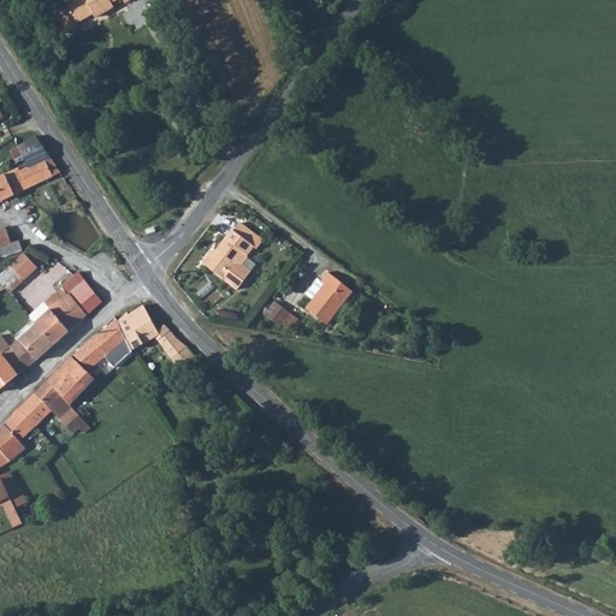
[(122,0),(83,0),(67,10),(70,13),(58,21),(69,40),(81,34),(78,29),(94,19),(96,24),(114,13),(113,10),(124,3),(122,0)]
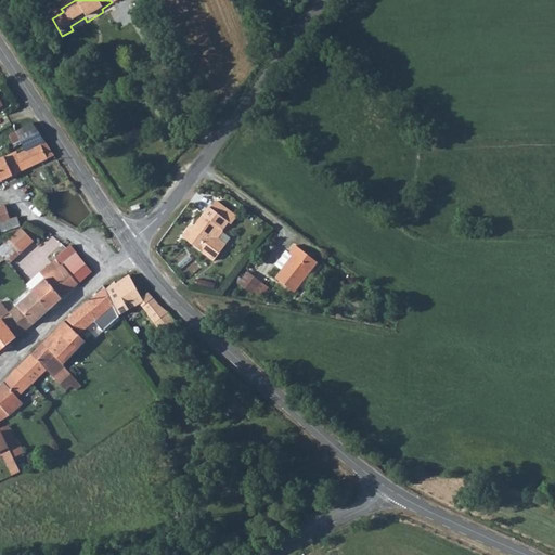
[(34,124),(10,136),(15,146),(21,143),(26,152),(17,155),(16,153),(5,158),(14,177),(54,156),(34,124)]
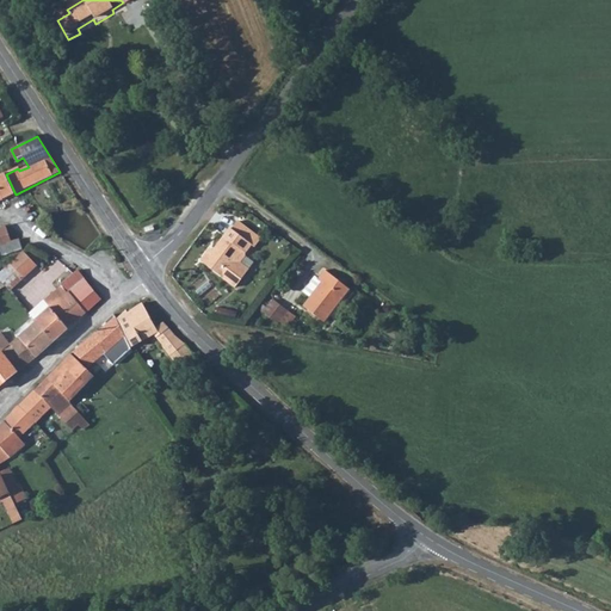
[(6,174),(0,177),(0,192),(4,199),(16,195),(6,174)]
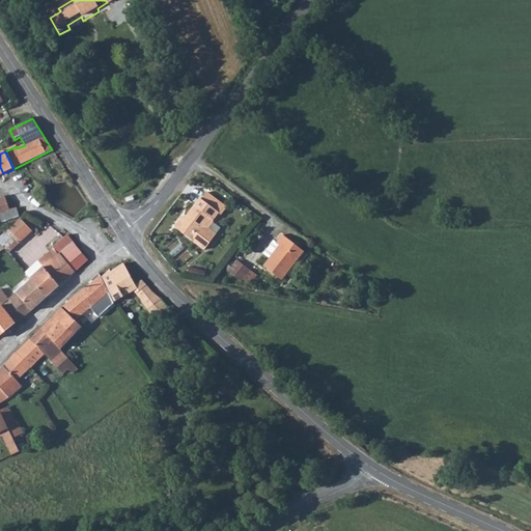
[(210,218),(213,221),(219,214),(221,215),(225,207),(205,193),(200,199),(199,199),(183,221),(180,219),(174,227),(203,251),(213,240),(205,233),(200,230),(210,218)]
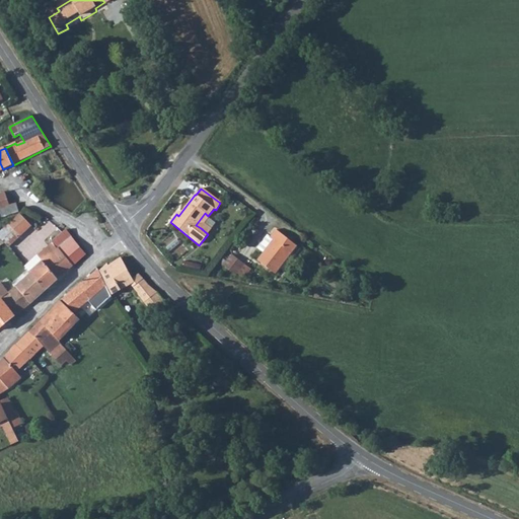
[(8,206),(4,194),(0,195),(0,218),(17,213),(14,204),(8,206)]
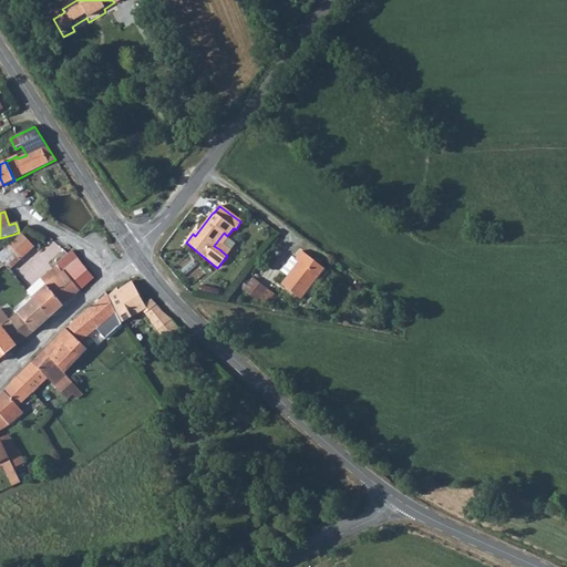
[(224,233),(214,246),(219,249),(227,238),(227,236),(224,233)]
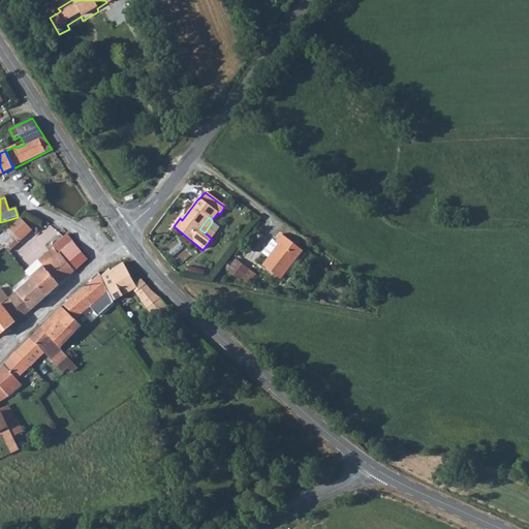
[(20,220),(8,229),(13,236),(18,241),(30,230),(20,220)]
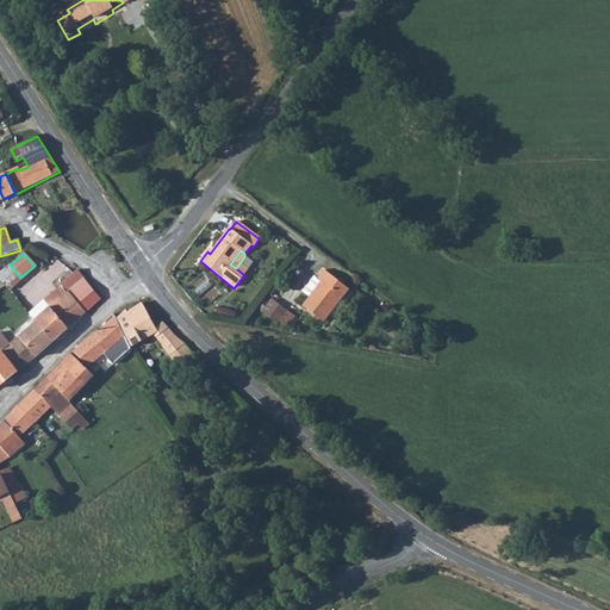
[(8,263),(0,271),(0,290),(6,287),(2,284),(16,272),(10,265),(8,263)]
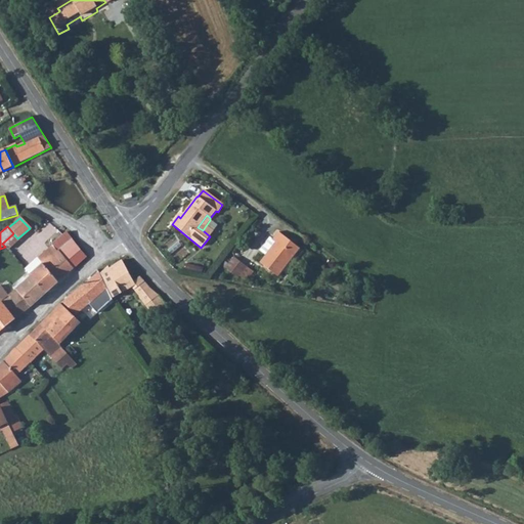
[(278,231),(272,239),(275,243),(266,255),(260,263),(277,276),(299,248),(278,231)]
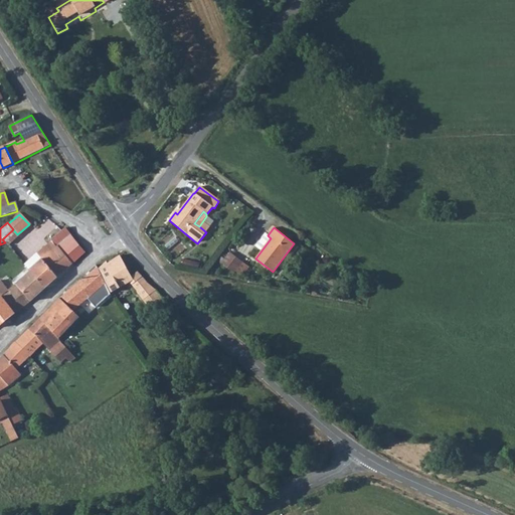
[(64,230),(60,233),(49,240),(51,242),(54,247),(56,246),(60,251),(71,264),(84,252),(64,230)]
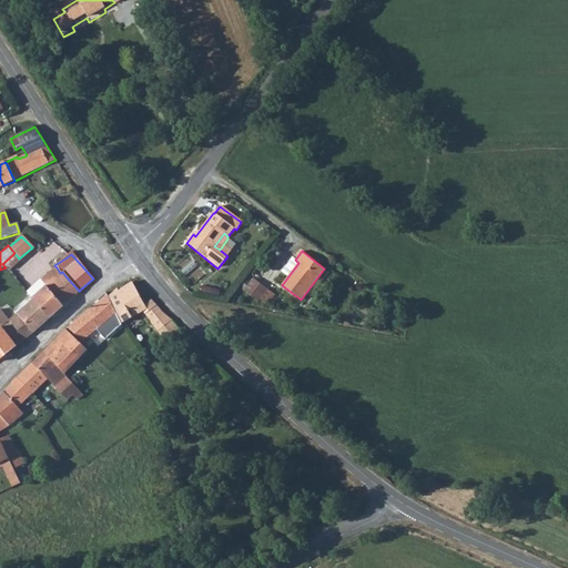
[(298,263),(295,260),(292,257),(282,272),(288,276),(298,263)]
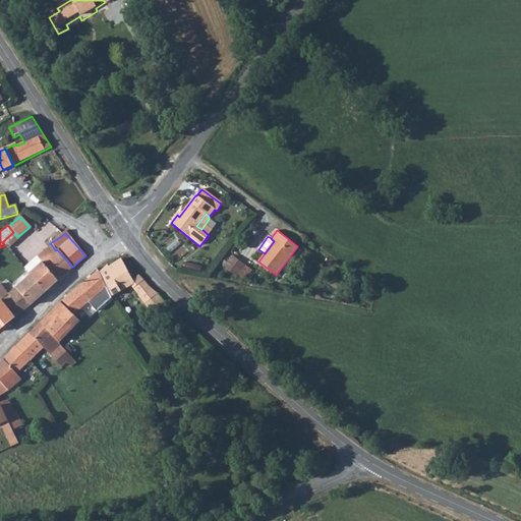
[(55,250),(52,245),(46,250),(51,255),(43,263),(38,256),(25,269),(32,276),(46,291),(57,281),(46,269),(61,254),(57,249),(55,250)]
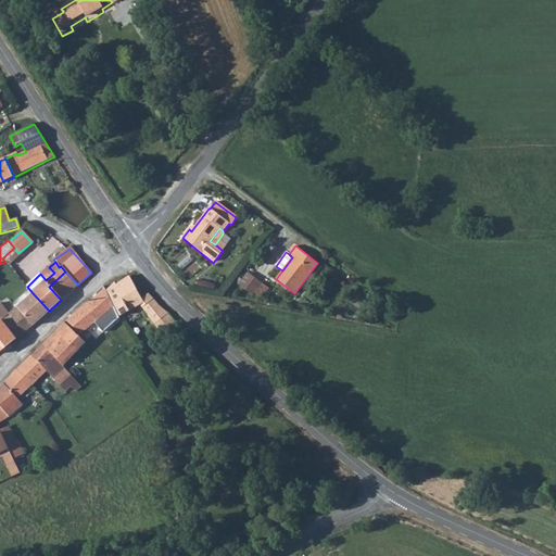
[(61,300),(77,285),(65,272),(49,287),(61,300)]
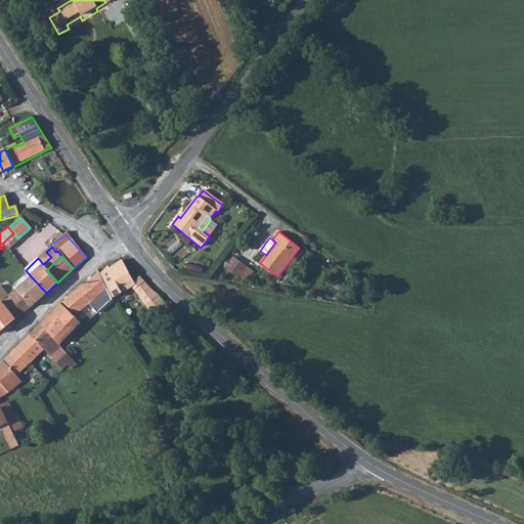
[(246,268),(234,259),(225,269),(237,279),(246,268)]
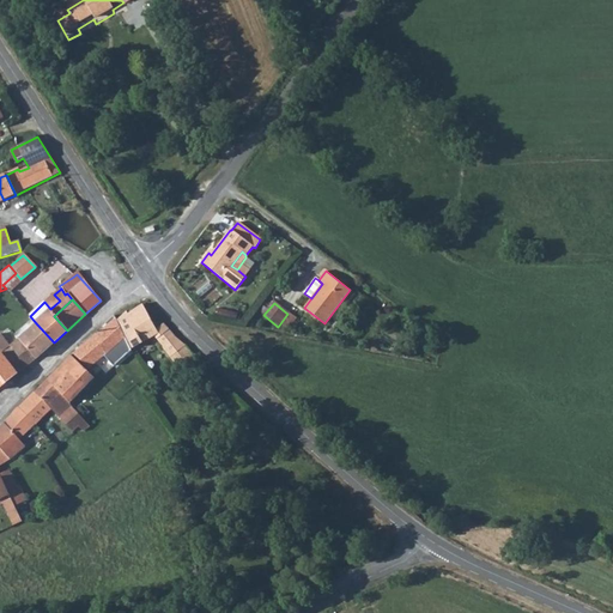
[(125,311),(114,317),(132,350),(153,337),(162,347),(164,346),(173,356),(187,345),(174,338),(163,325),(155,332),(141,305),(127,315),(125,311)]
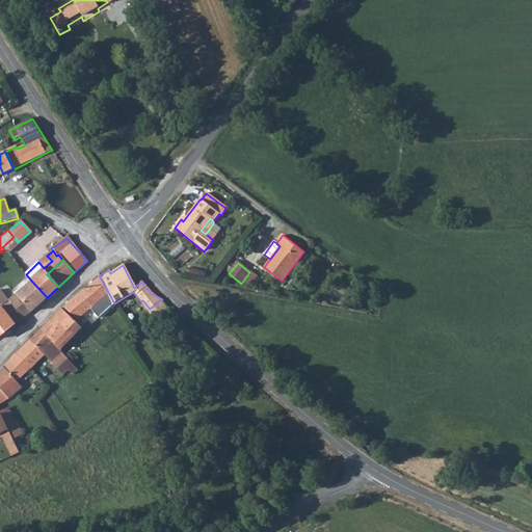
[(114,303),(99,275),(90,281),(91,284),(100,300),(105,310),(114,303)]
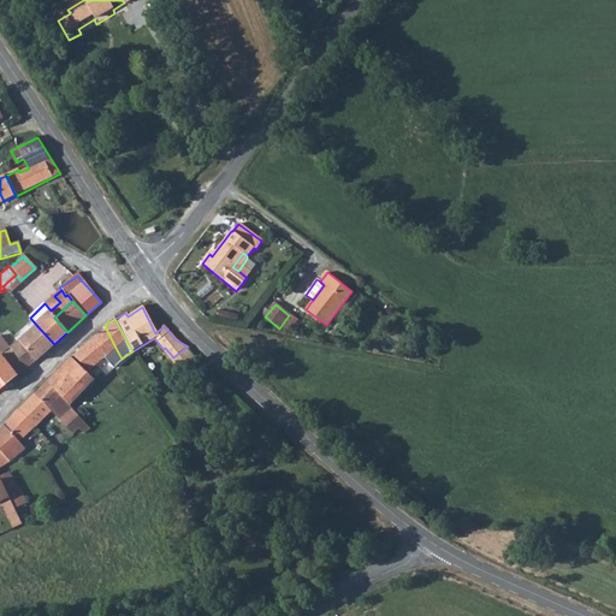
[(37,326),(11,348),(13,351),(27,369),(43,355),(54,344),(37,326)]
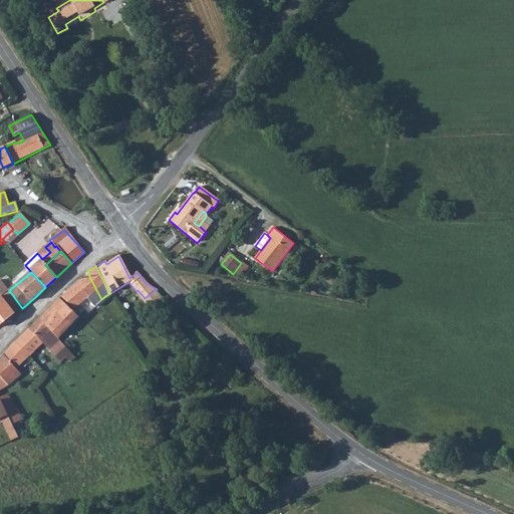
[(88,274),(82,279),(61,296),(73,308),(87,297),(86,294),(96,290),(88,274)]
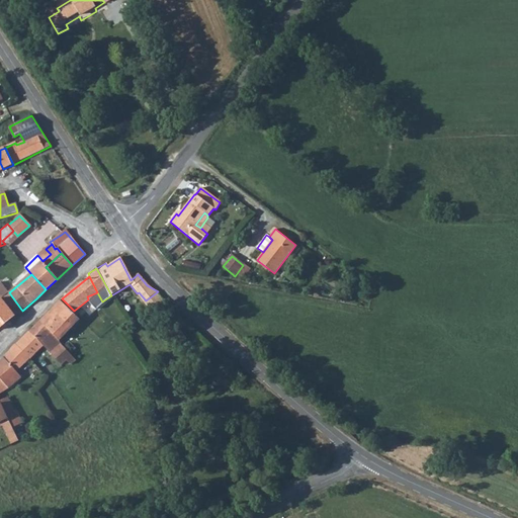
[(166,299),(158,291),(146,300),(144,303),(151,312),(166,299)]
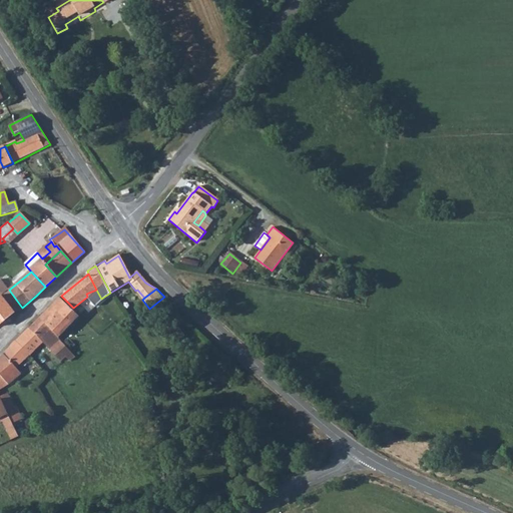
[(11,293),(9,290),(2,295),(15,313),(22,308),(11,293)]
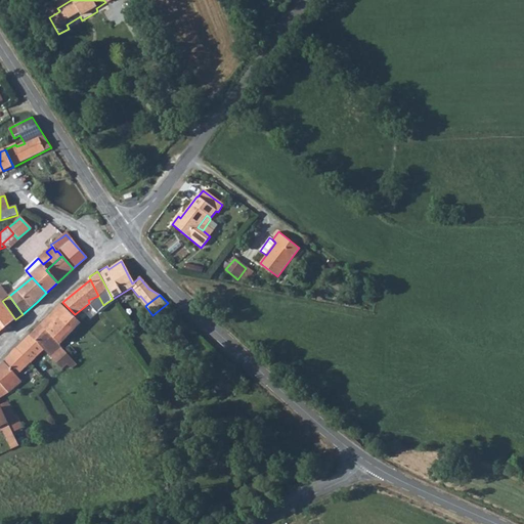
[(0,303),(0,320),(6,326),(15,319),(2,301),(0,303)]
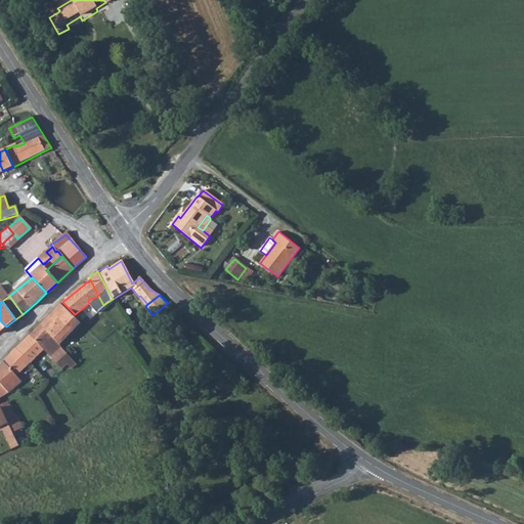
[(66,317),(68,316),(58,306),(52,312),(56,317),(61,313),(66,317)]
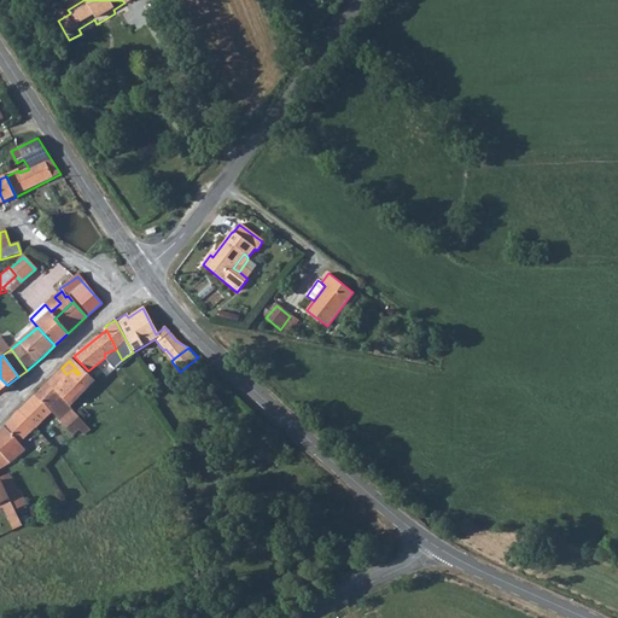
[(66,389),(82,375),(80,373),(77,374),(73,379),(66,374),(62,368),(53,377),(66,389)]
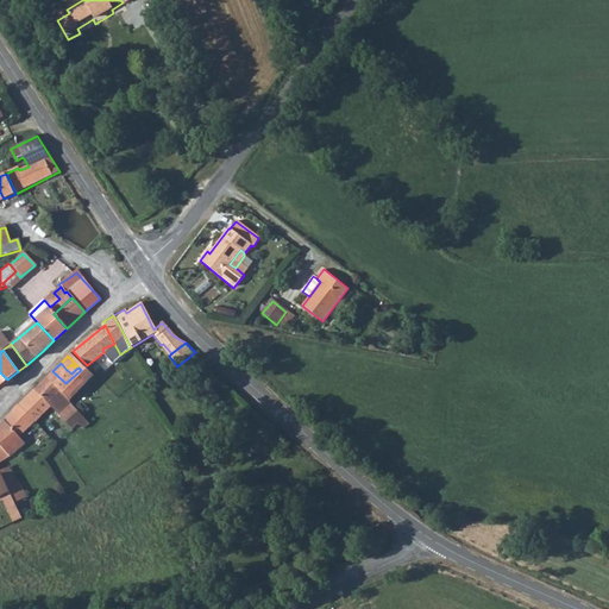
[(71,374),(76,369),(71,364),(66,369),(71,374)]
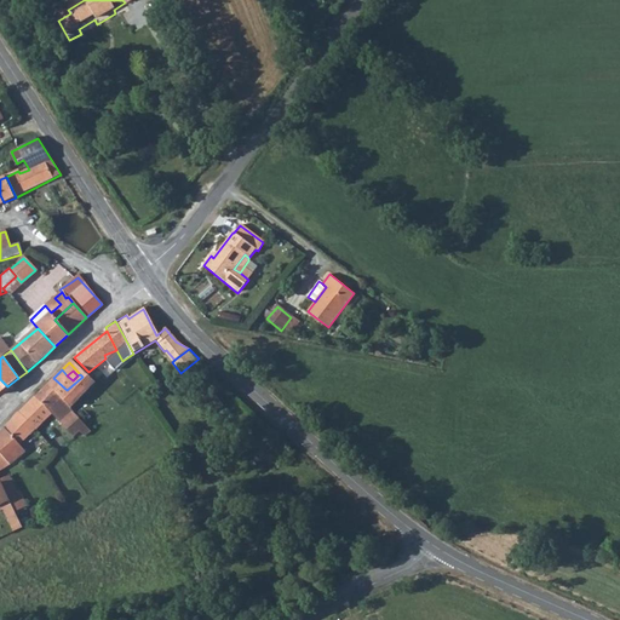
[(69,407),(86,391),(85,389),(87,385),(86,382),(82,377),(67,390),(53,378),(47,385),(62,400),(69,407)]
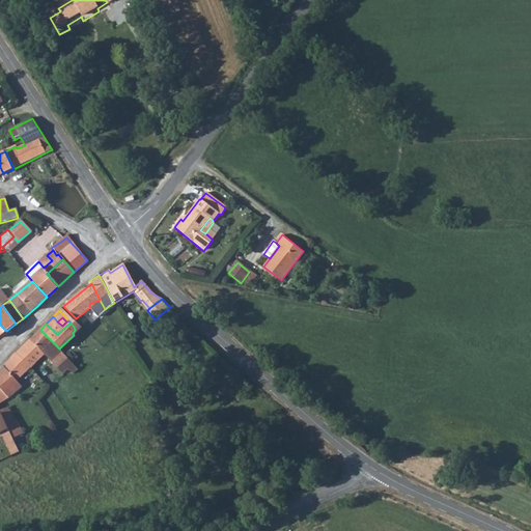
[(59,348),(53,342),(40,330),(37,333),(30,340),(42,352),(52,362),(62,353),(59,348)]
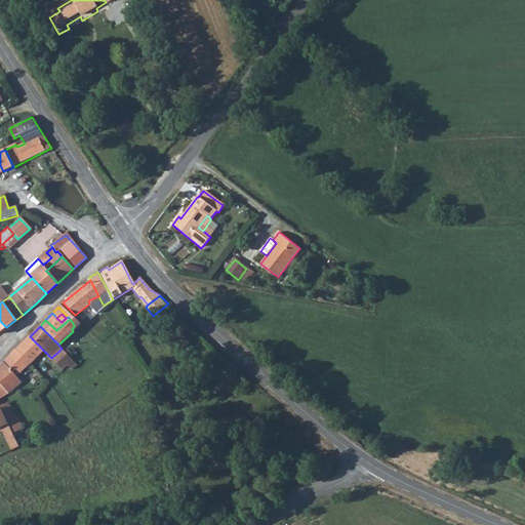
[(18,374),(30,363),(43,351),(41,348),(30,336),(0,366),(0,381),(11,395),(26,381),(18,374)]
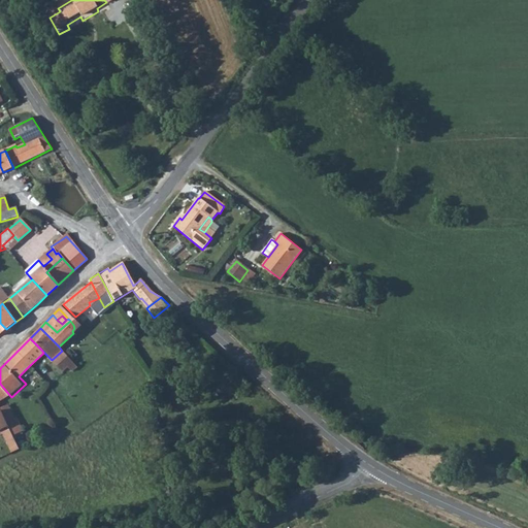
[(71,372),(76,367),(62,351),(52,360),(62,373),(68,368),(71,372)]
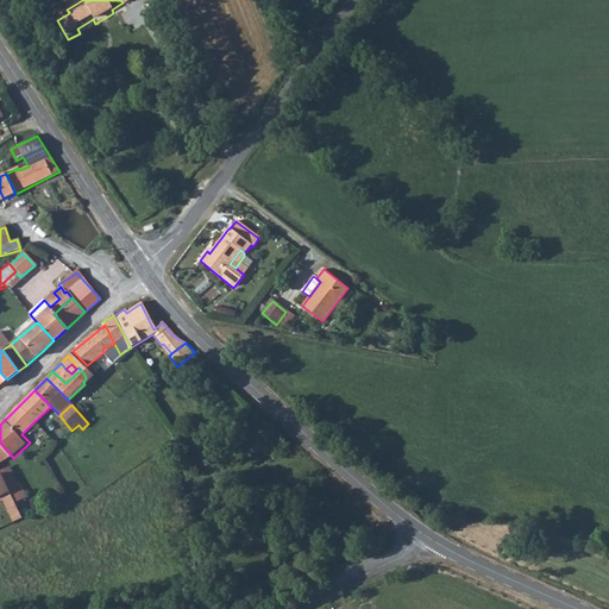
[(0,472),(8,489),(17,484),(10,469),(0,472)]
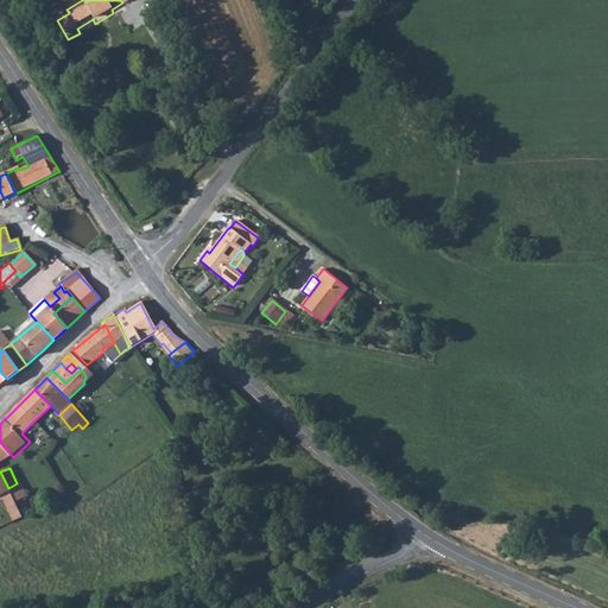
[(0,495),(10,492),(8,488),(0,472),(0,470),(0,495)]
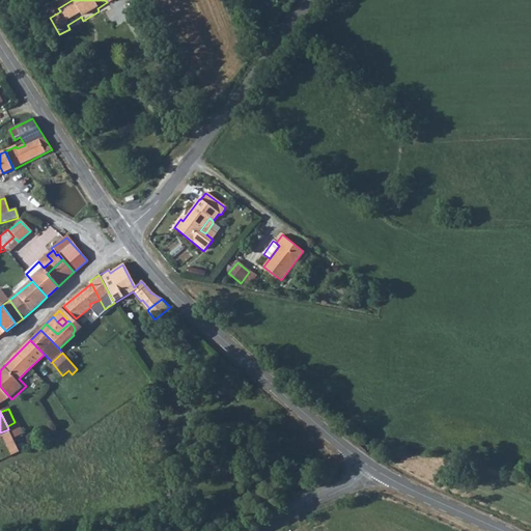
[(15,422),(7,426),(8,429),(14,441),(21,437),(15,422)]
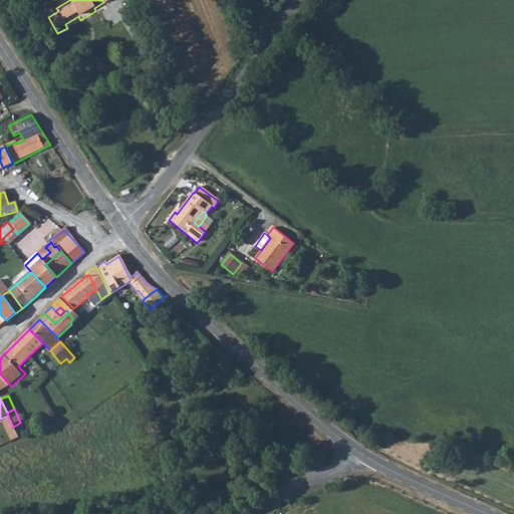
All buildings are outlined.
